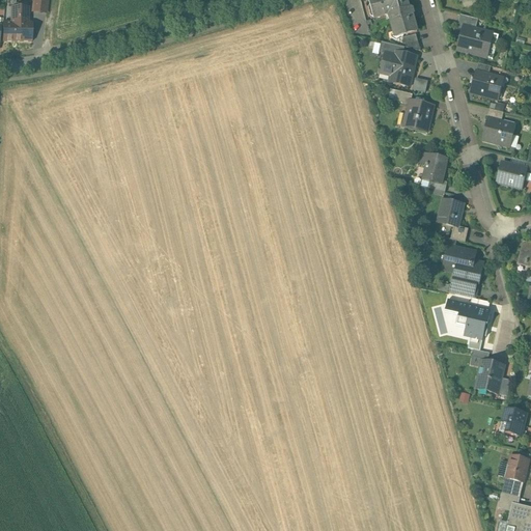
[(46,0),(32,0),(31,11),(45,12),(46,0)]
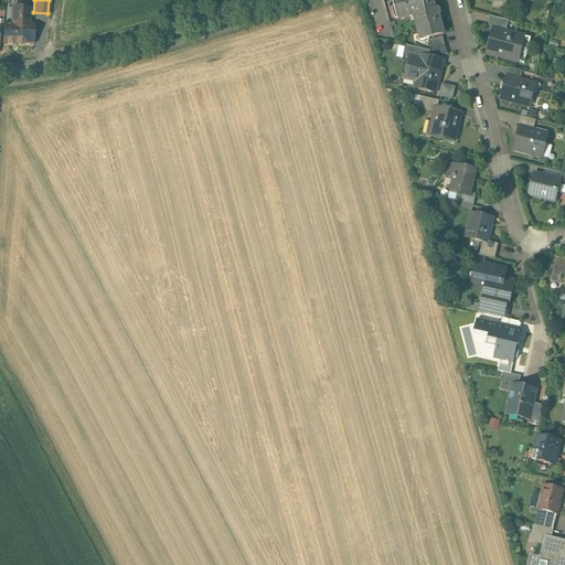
[(415,13),(423,0),(392,0),(398,20),(409,17),(408,14),(415,13)]
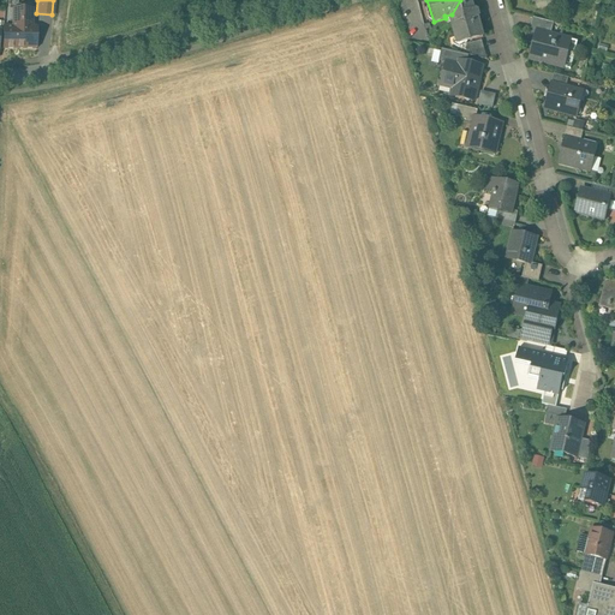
[(470,0),(460,0),(452,15),(454,22),(451,23),(457,45),(483,37),(477,17),(478,16),(477,10),(476,10),(473,10),(470,0)]
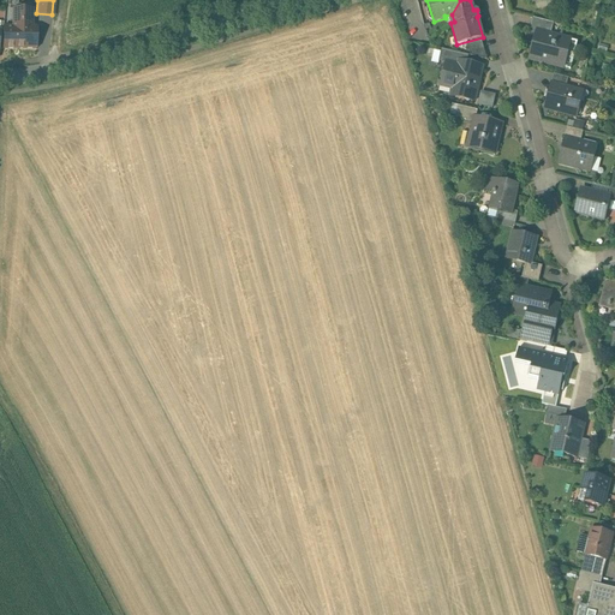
[(33,9),(12,9),(12,27),(3,27),(3,48),(36,48),(36,27),(33,27),(33,9)]
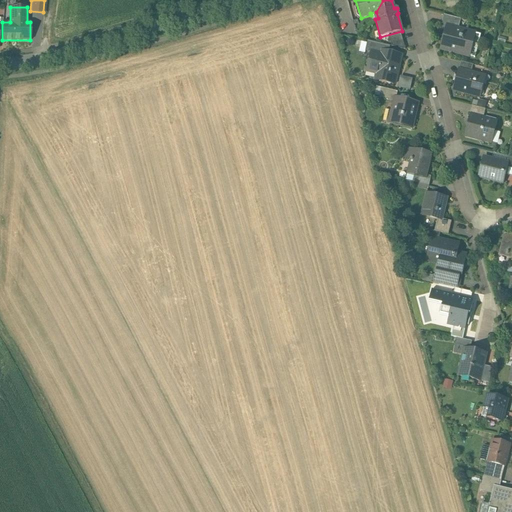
[(458,19),(444,15),(441,26),(446,28),(447,26),(456,28),(458,19)]
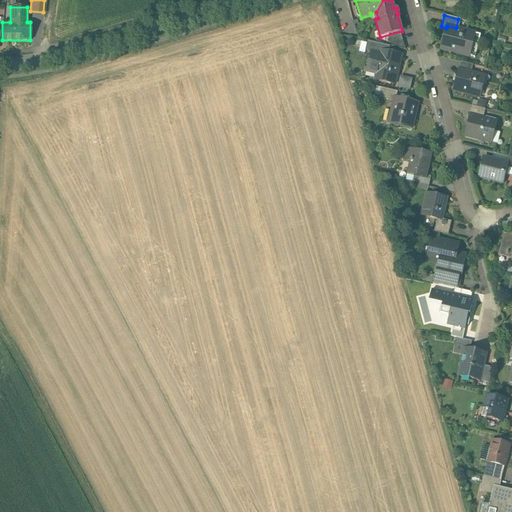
[(456,28),(447,26),(446,28),(441,48),(468,56),(468,55),(466,54),(472,34),(474,34),(474,33),(456,28)]
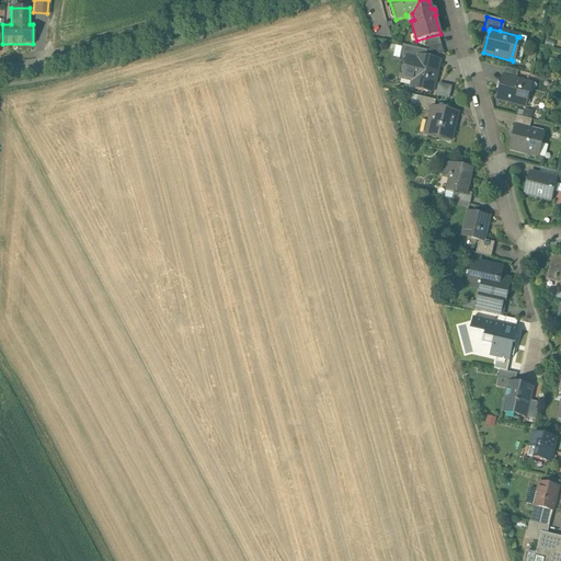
[(438,36),(426,41),(428,50),(444,54),(438,36)]
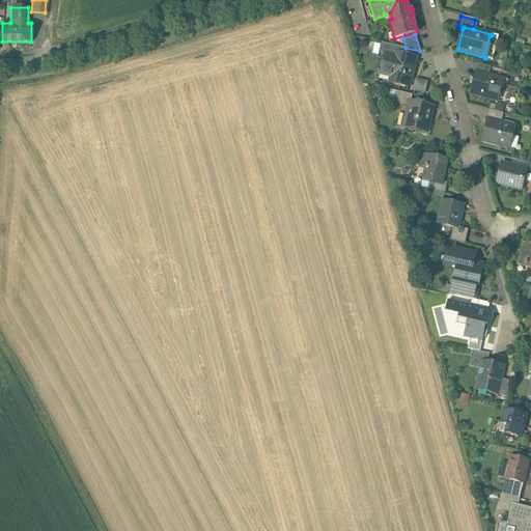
[(398,46),(381,43),(379,53),(385,54),(386,51),(396,53),(398,46)]
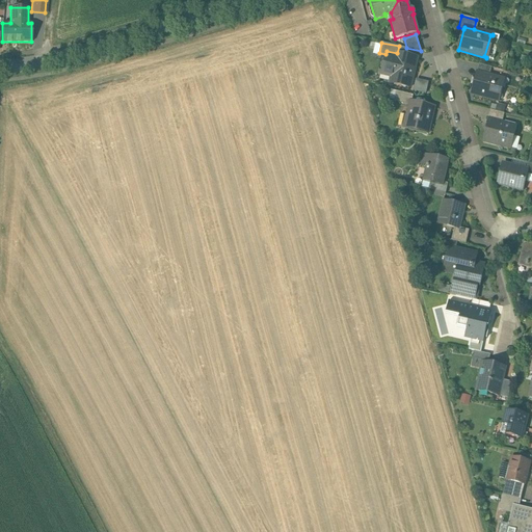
[(397,53),(387,51),(386,54),(382,68),(393,71),(390,83),(410,87),(417,57),(397,53)]
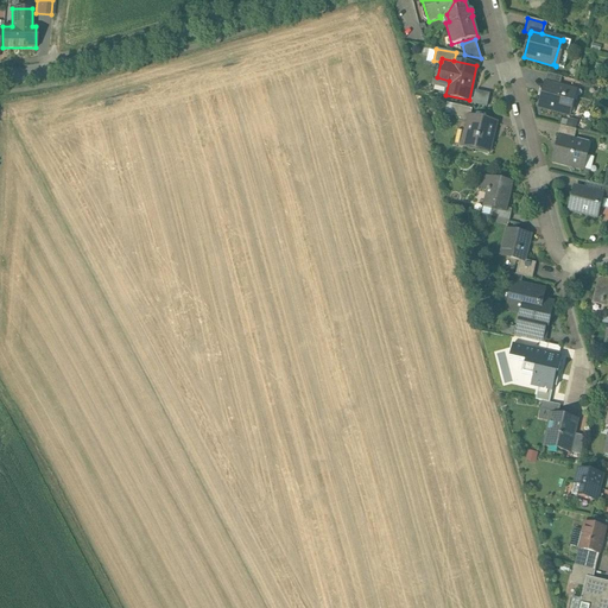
[(562,77),(548,73),(545,81),(559,84),(562,77)]
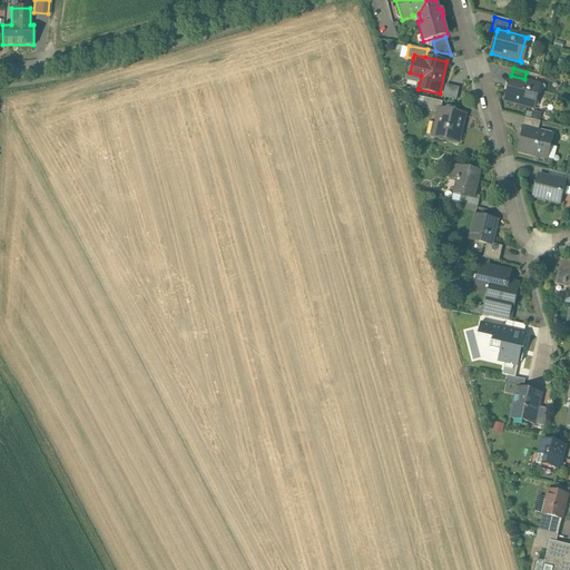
[(539,85),(511,78),(504,100),(533,108),(533,107),(532,106),(538,86),(539,86),(539,85)]
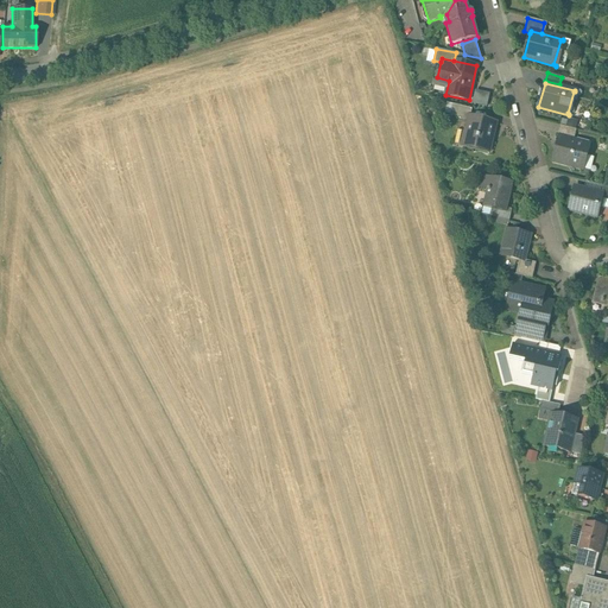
[(472,102),(487,106),(489,92),(475,88),(472,102)]
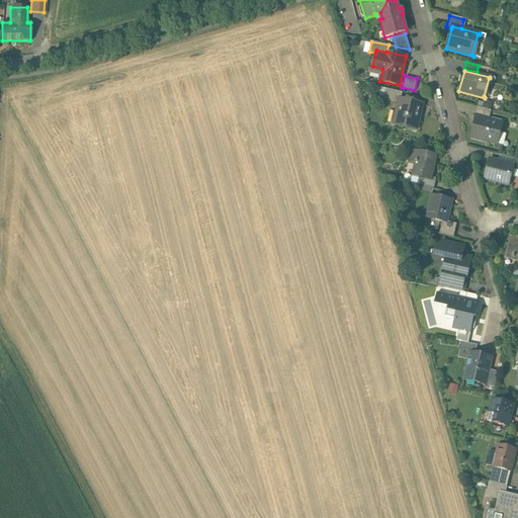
[(402,92),(385,89),(382,98),(400,102),(402,92)]
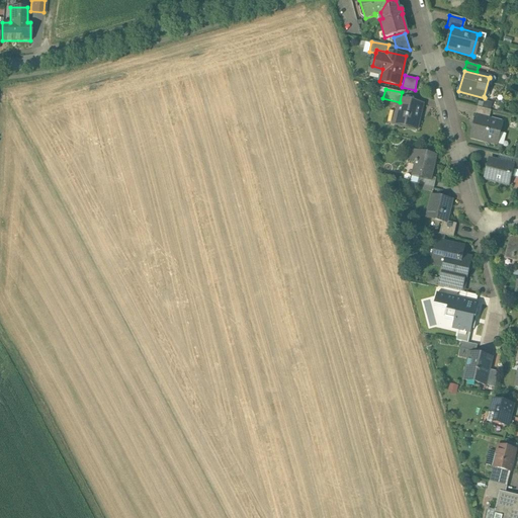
[(421,104),(403,100),(402,105),(399,105),(394,124),(416,130),(419,118),(417,117),(421,104)]
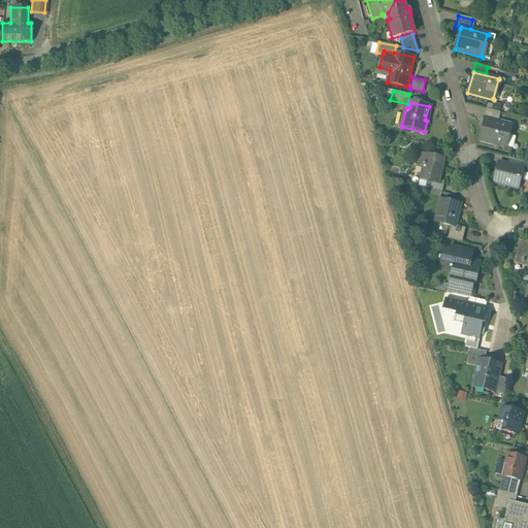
[(500,112),(486,108),(484,119),(485,120),(485,119),(498,122),(500,112)]
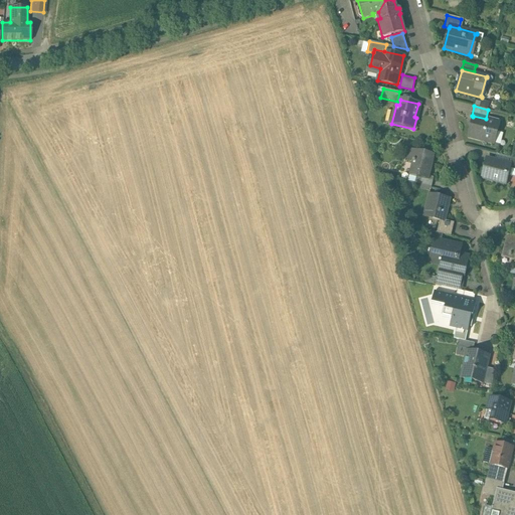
[(486,119),(473,116),(473,117),(468,137),(494,143),(499,123),(486,119)]
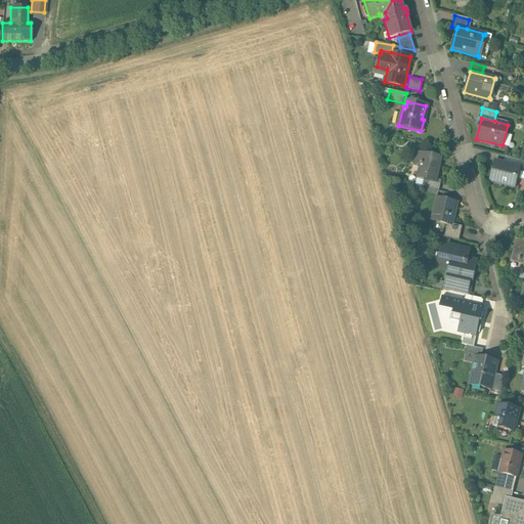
[(442,158),(416,151),(413,162),(420,163),(417,178),(424,179),(429,181),(436,182),(442,158)]
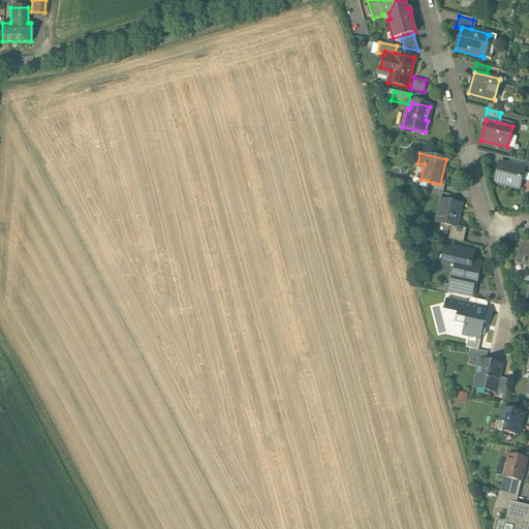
[(523,168),(500,162),(495,183),(519,189),(523,173),(524,168),(523,168)]
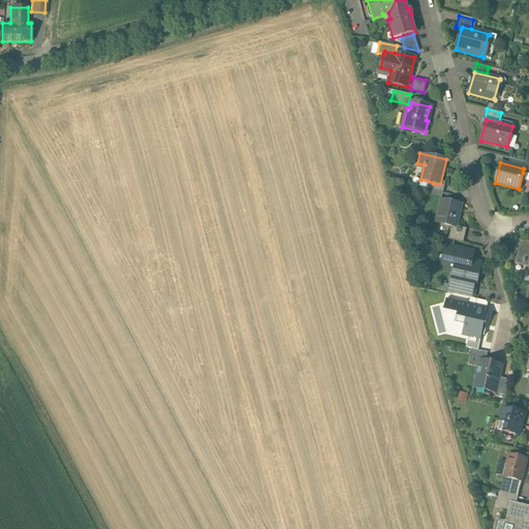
[(461,205),(441,199),(436,222),(452,225),(456,226),(461,205)]
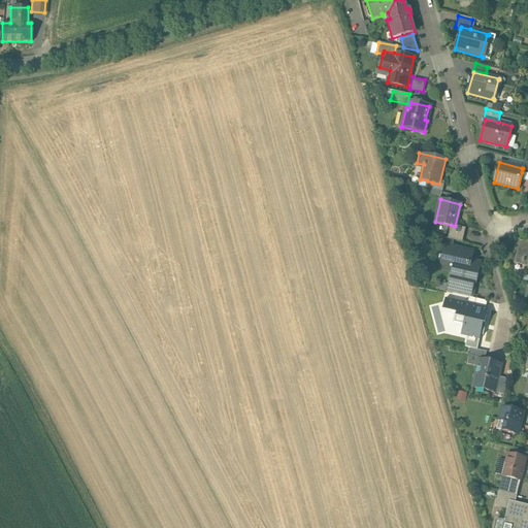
[(455,226),(451,225),(448,238),(462,241),(465,228),(455,226)]
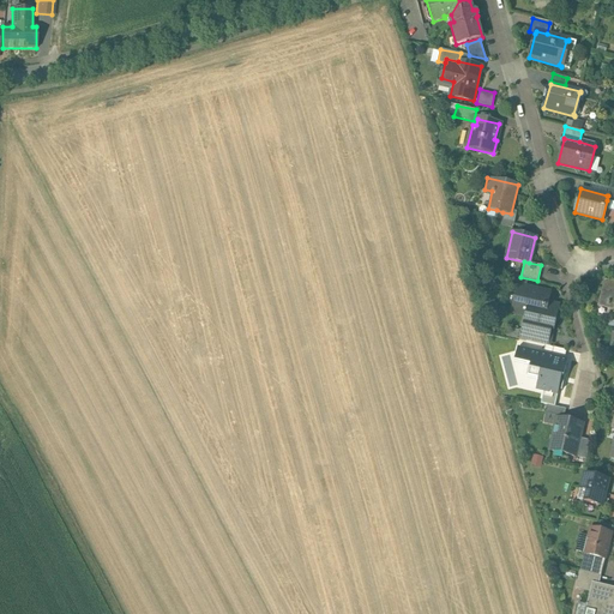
[(613,282),(605,281),(600,301),(607,302),(607,306),(613,307),(613,314),(613,321),(613,282)]
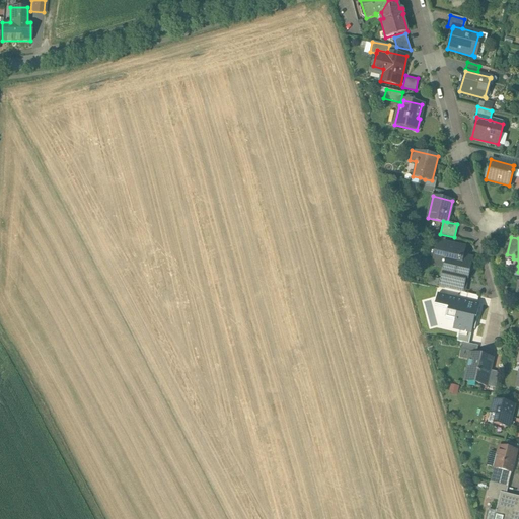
[(464,247),(438,241),(433,263),(449,267),(446,281),(439,279),(437,287),(444,288),(461,292),(464,278),(466,279),(471,258),(462,255),(464,247)]
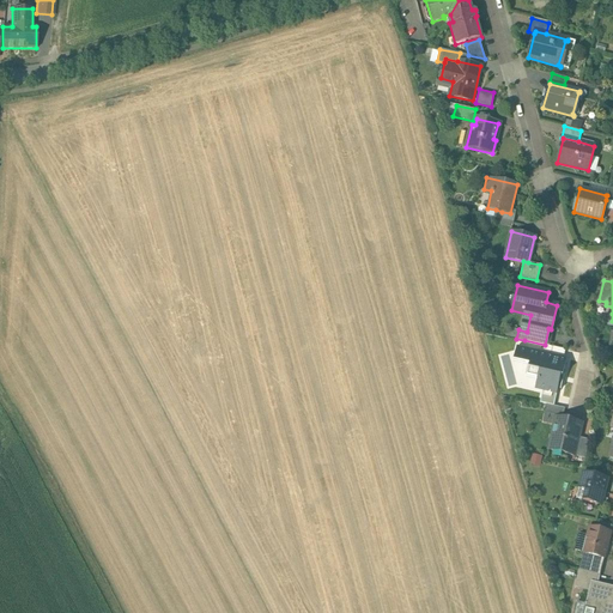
[(545,345),(525,340),(521,354),(529,356),(527,368),(539,370),(536,378),(536,380),(540,381),(538,390),(559,395),(564,377),(563,376),(566,358),(545,353),(546,345),(545,345)]
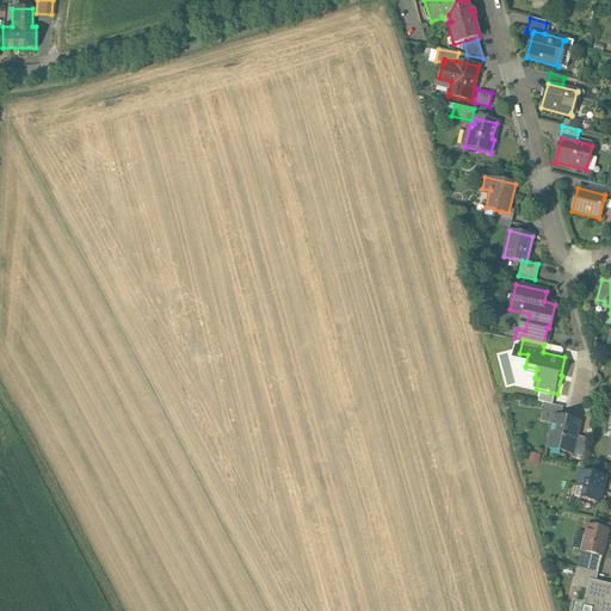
[(562,407),(544,403),(543,412),(555,414),(554,415),(560,418),(562,407)]
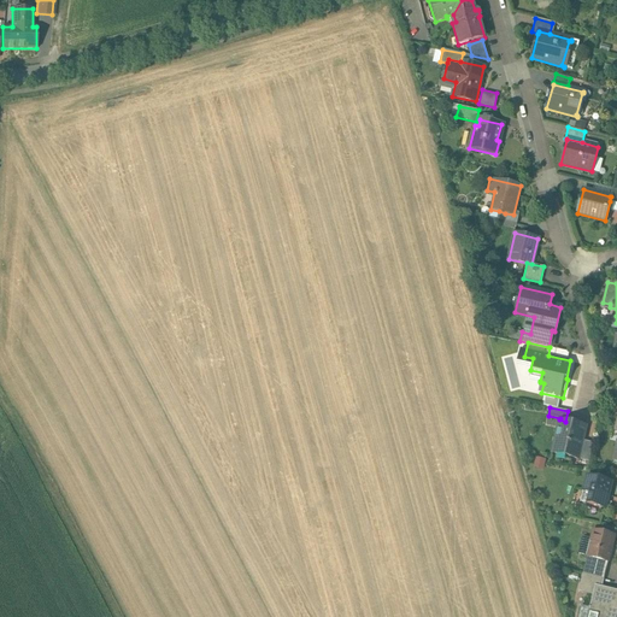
[(565,422),(559,419),(552,452),(577,458),(585,425),(565,422)]
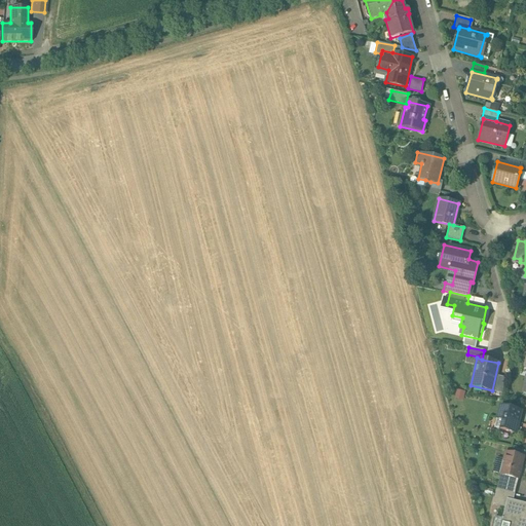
[(521,411),(499,406),(496,418),(502,420),(500,429),(516,434),(521,411)]
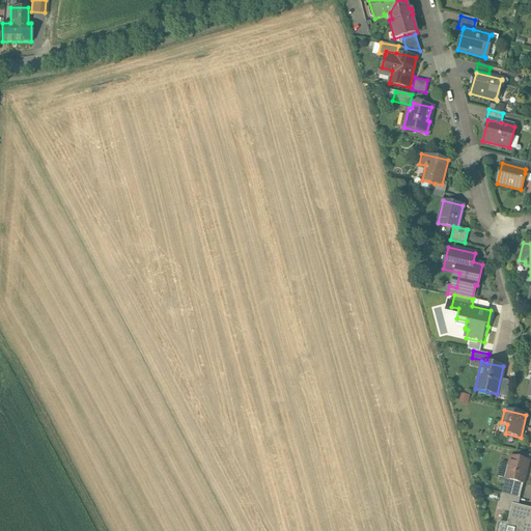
[(507,424),(501,422),(499,431),(505,434),(507,424)]
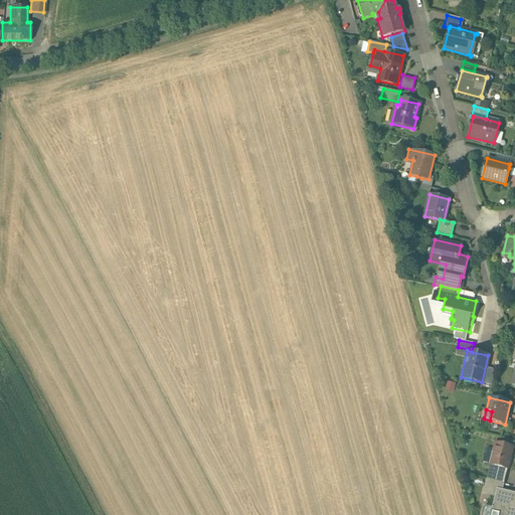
[(513,448),(495,443),(489,464),(508,468),(513,448)]
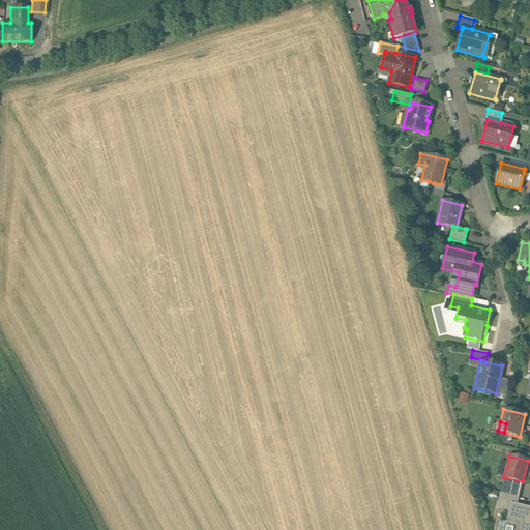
[(519,491),(506,488),(504,494),(517,497),(519,491)]
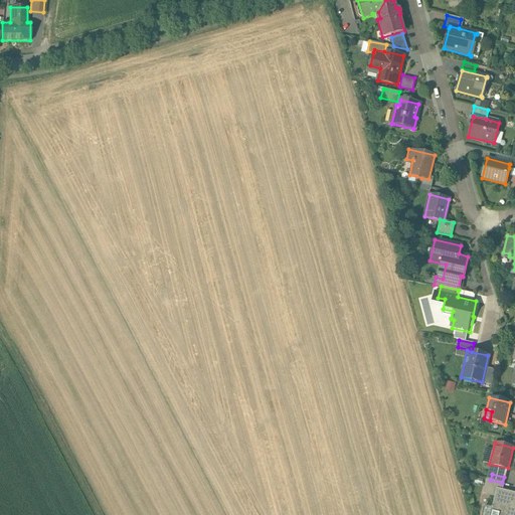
[(514,514),(514,495),(498,491),(494,507),(492,506),(492,507),(489,514),(514,514)]
